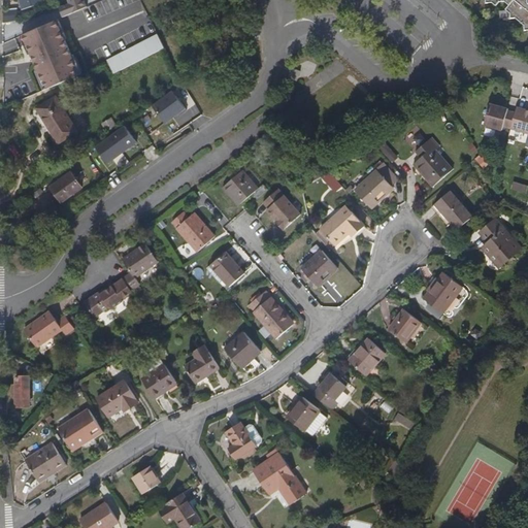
[(44,2),(43,0),(20,0),(23,9),(44,2)]
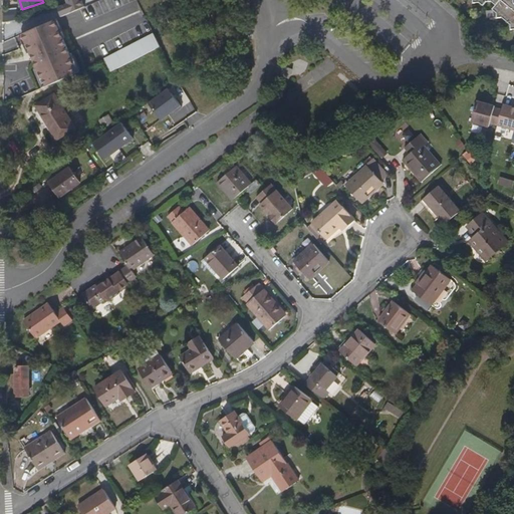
[(68,0),(70,5),(60,9),(62,16),(86,7),(83,0),(68,0)]
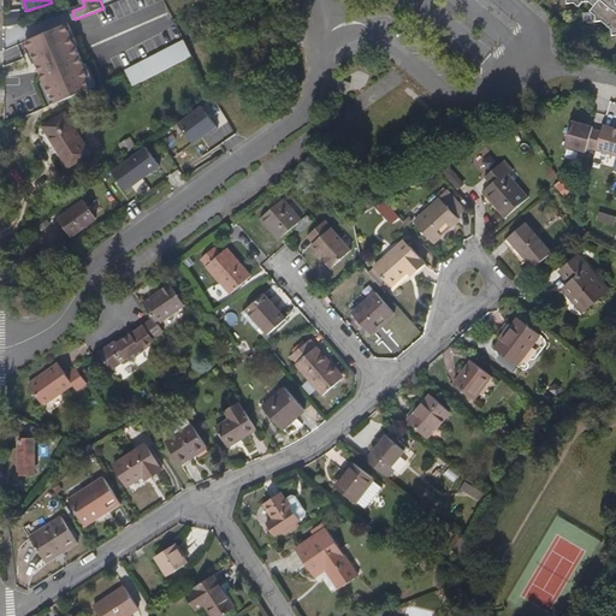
[(615,0),(567,0),(568,3),(575,3),(579,6),(582,1),(588,0),(594,6),(591,10),(596,15),(596,22),(603,21),(612,29),(612,35),(615,34),(615,0)]
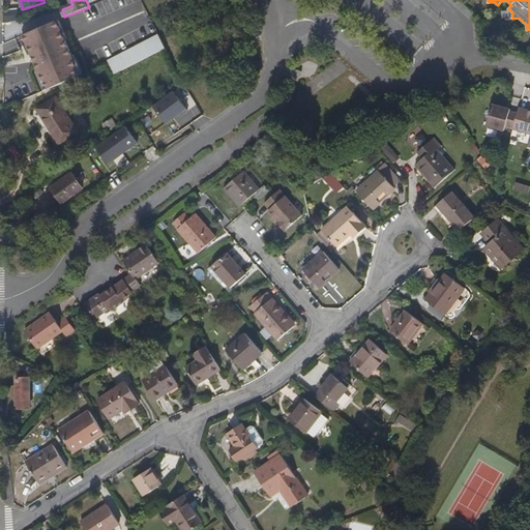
[(83,76),(59,20),(21,35),(46,92),(83,76)]
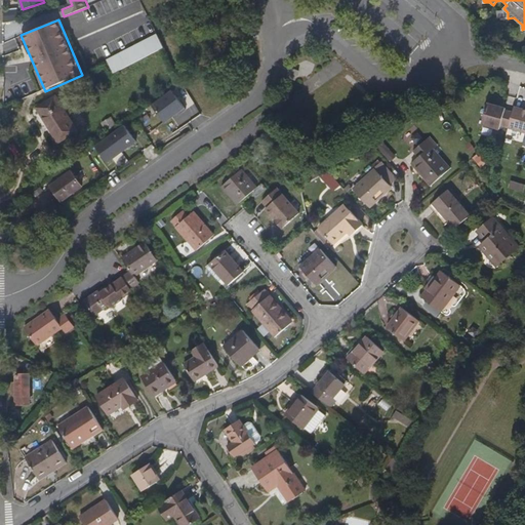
[(106,58),(113,73),(165,47),(158,33),(106,58)]
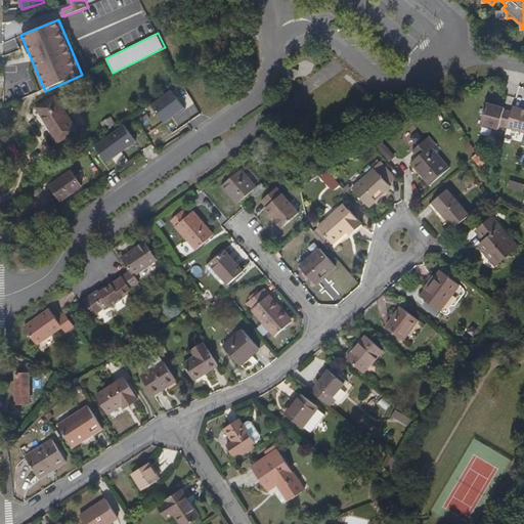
[(305,59),(289,67),(298,71),(295,81),(312,73),(315,63),(305,59)]
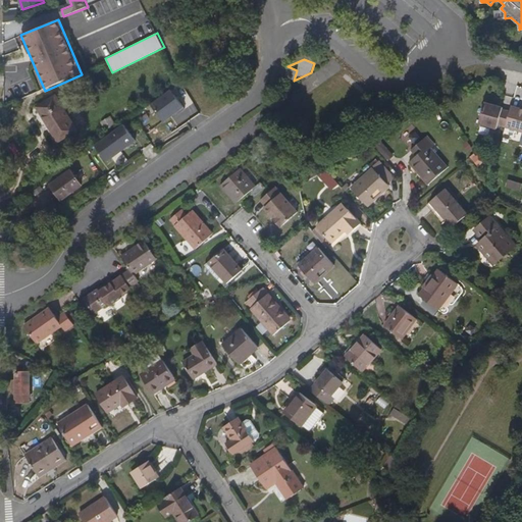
[(297,70),(288,66),(284,77),(294,81),(297,70)]
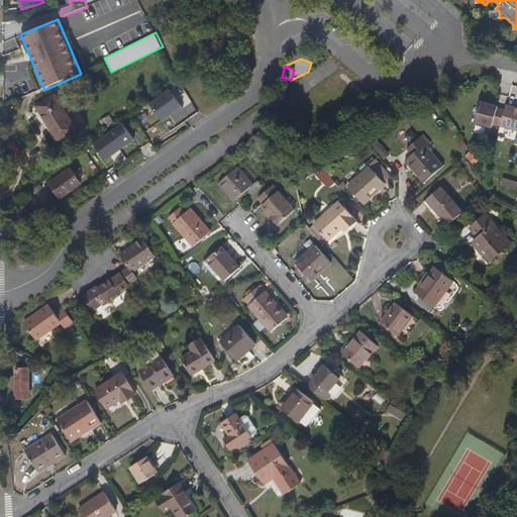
[(183,108),(170,89),(149,103),(163,122),(183,108)]
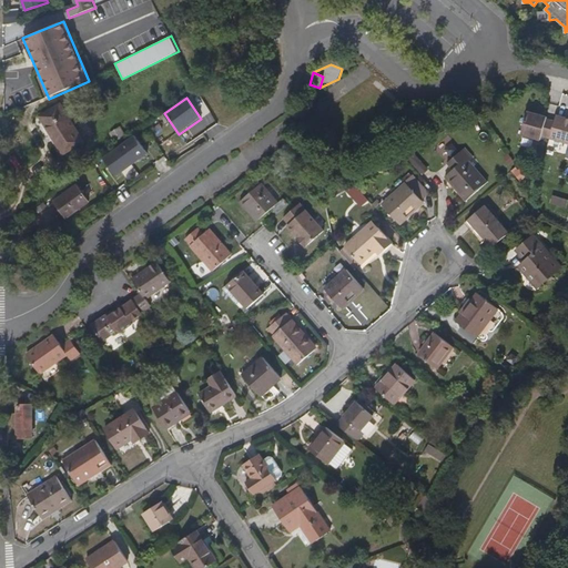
[(63,154),(84,142),(61,103),(40,117),(63,154)]
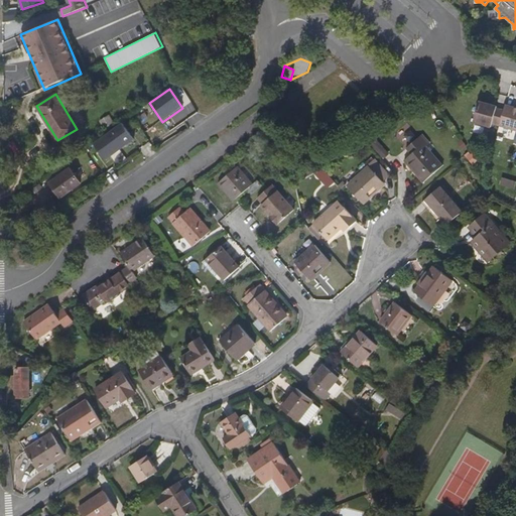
[(497,107),(480,102),(475,120),(492,125),(493,124),(497,109),(497,107)]
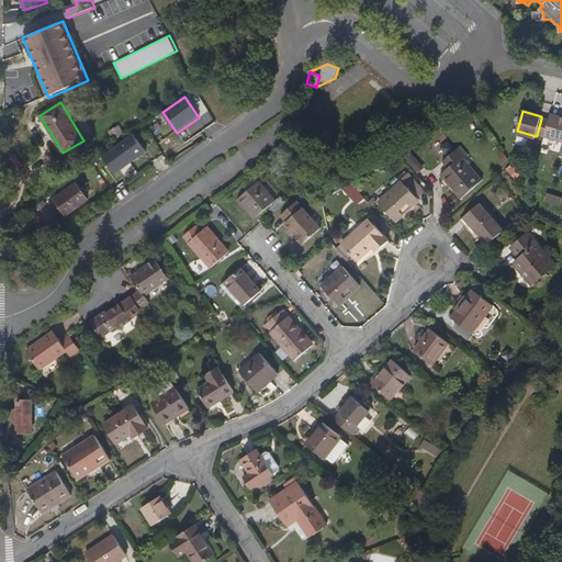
[(544,137),(561,142),(561,117),(559,117),(558,120),(550,117),(549,121),(544,137)]
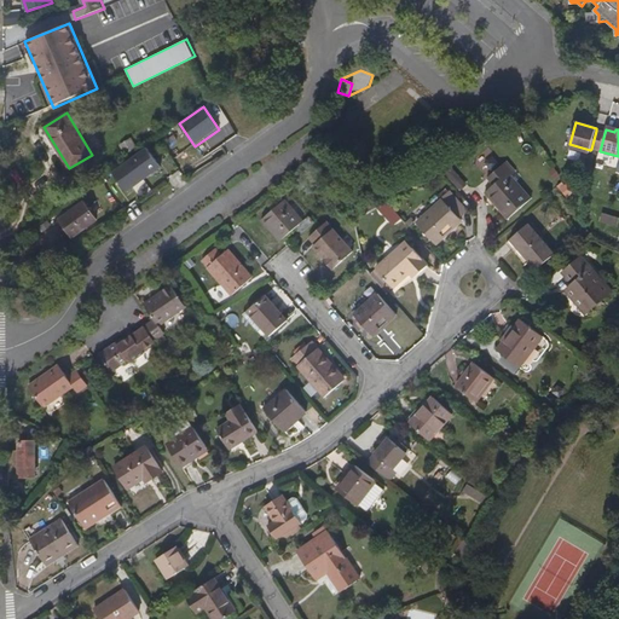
[(605,133),(596,131),(591,149),(600,151),(605,133)]
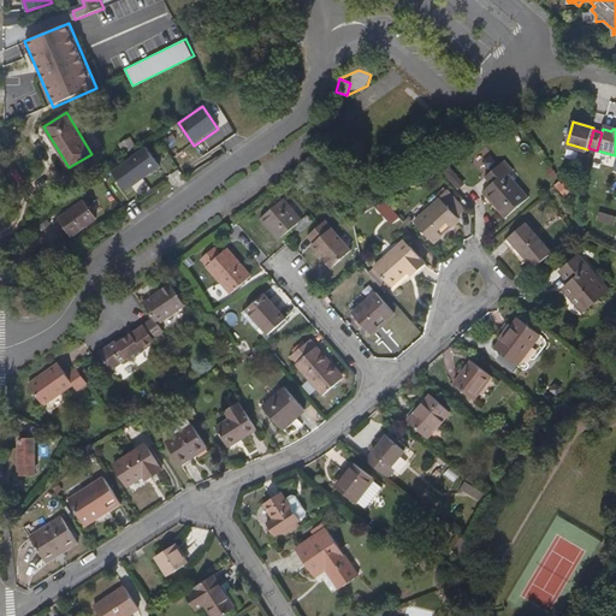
[(176,154),(188,147),(181,137),(170,146),(176,154)]
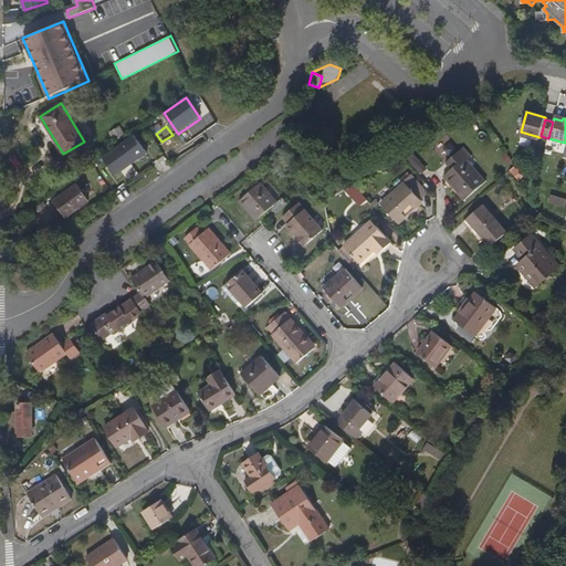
[(148,153),(134,134),(103,157),(117,177),(148,153)]
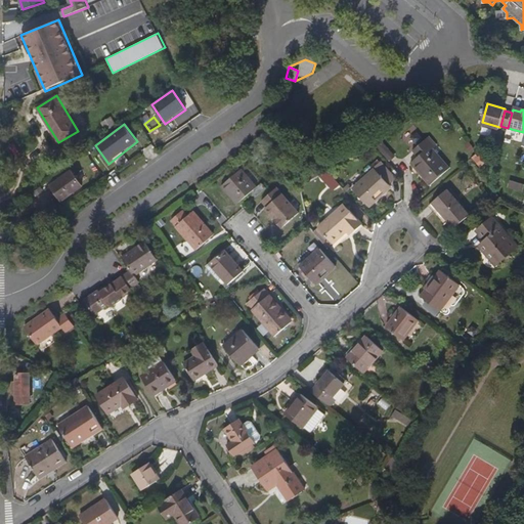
[(430,185),(449,168),(432,148),(436,145),(429,137),(413,150),(418,157),(410,163),(430,185)]
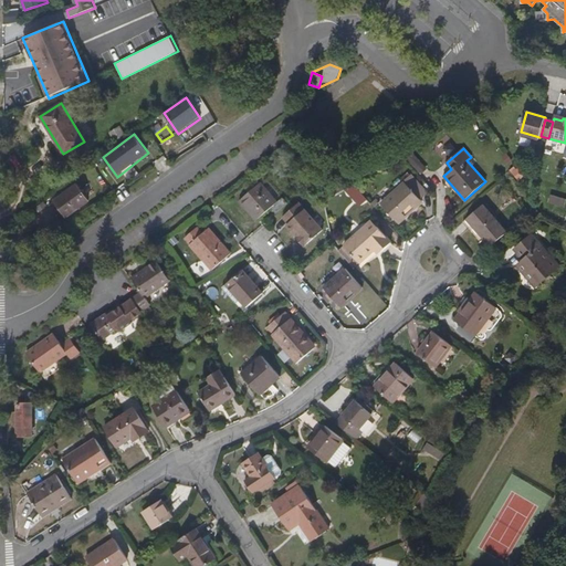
[(411,152),(405,158),(420,176),(428,169),(411,152)]
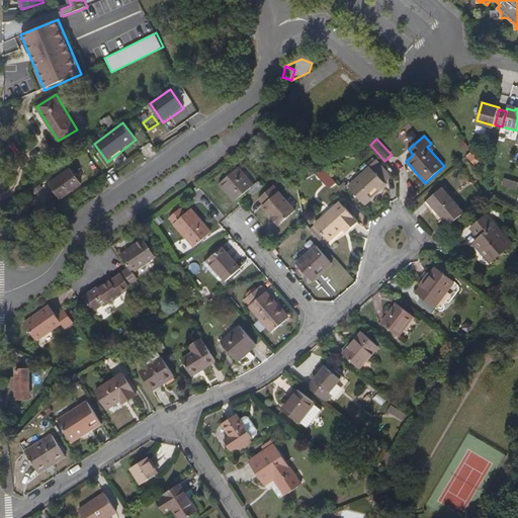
[(384,181),(391,176),(376,161),(348,186),(365,204),(386,185),(384,181)]
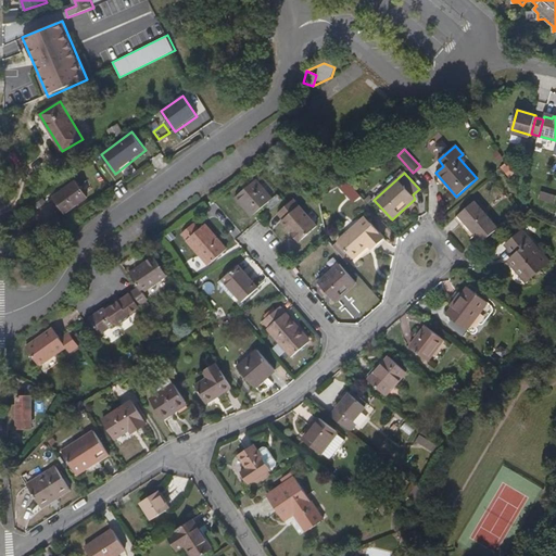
[(270,210),(282,200),(277,194),(273,199),(256,179),(235,198),(252,217),(266,204),(270,210)]
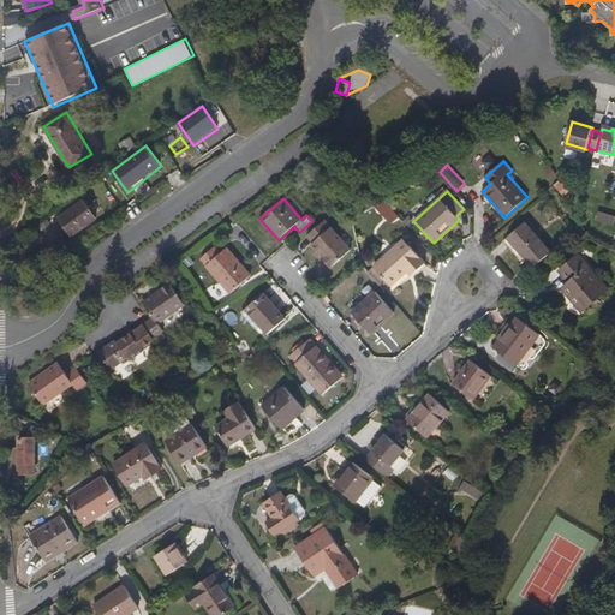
[(72,237),(96,219),(84,201),(60,218),(72,237)]
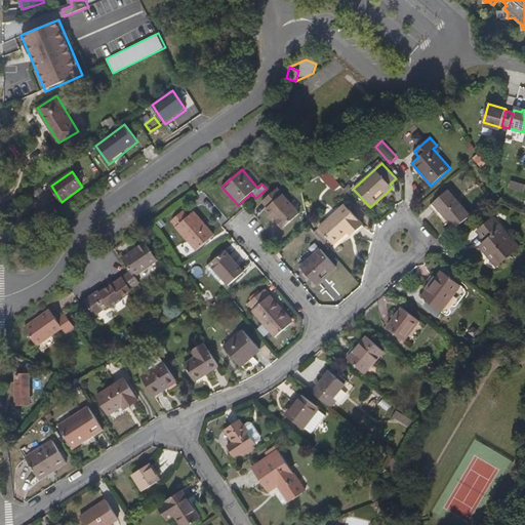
[(278,188),(263,201),(268,207),(266,208),(272,215),(273,214),(277,218),(276,219),(275,220),(282,229),(299,213),(278,188)]
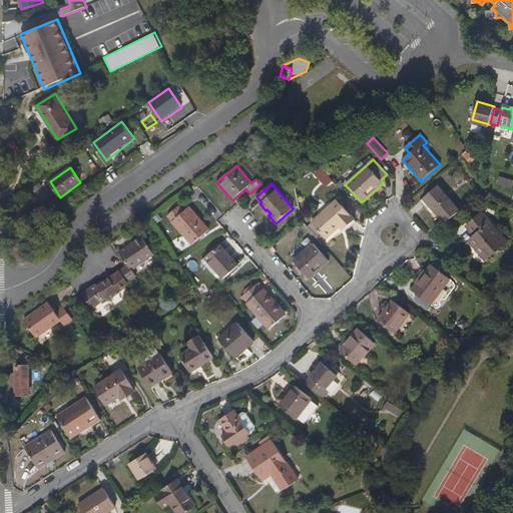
[(423,198),(439,216),(445,223),(460,210),(438,185),(423,198)]
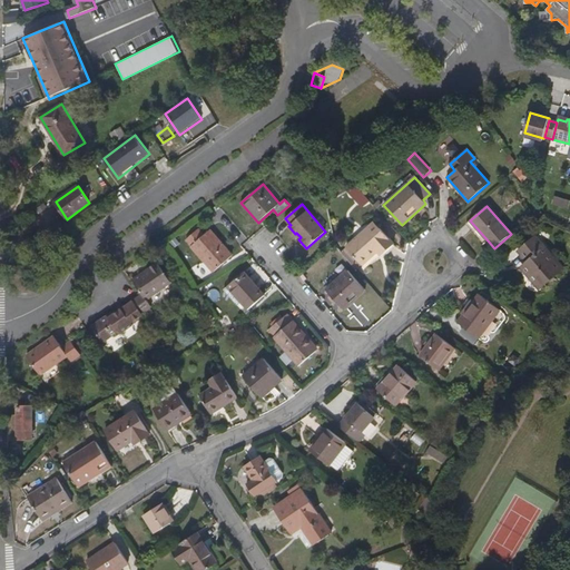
[(484,244),(488,241),(470,220),(467,224),(484,244)]
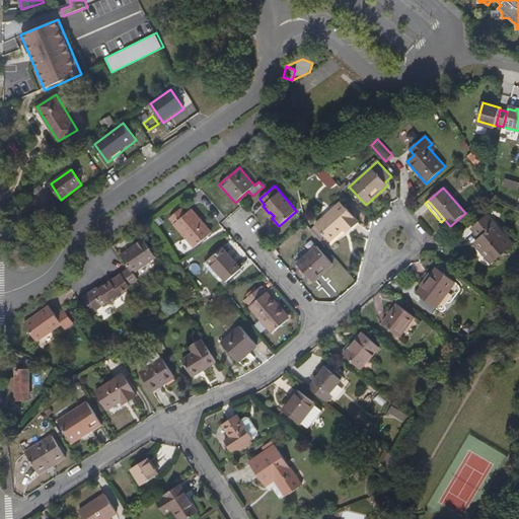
[(341,202),(315,224),(330,241),(344,229),(348,232),(359,222),(341,202)]
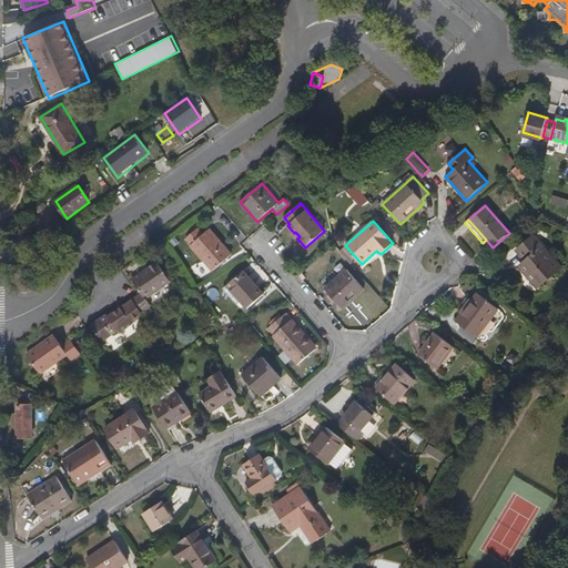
[(231,254),(210,230),(202,236),(195,230),(185,239),(213,271),(231,254)]
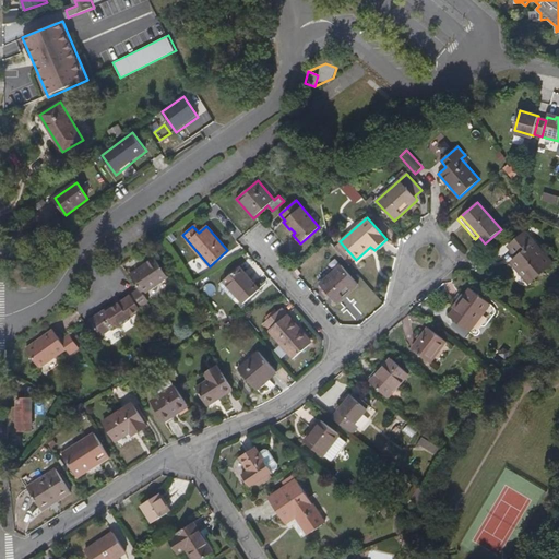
[(540,254),(544,252),(525,232),(523,234),(540,254)]
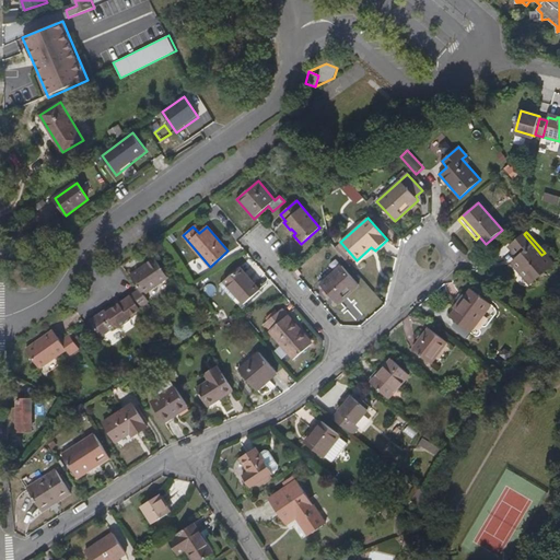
[(553,264),(545,253),(541,255),(524,234),(511,245),(518,255),(517,257),(511,263),(531,284),(553,264)]
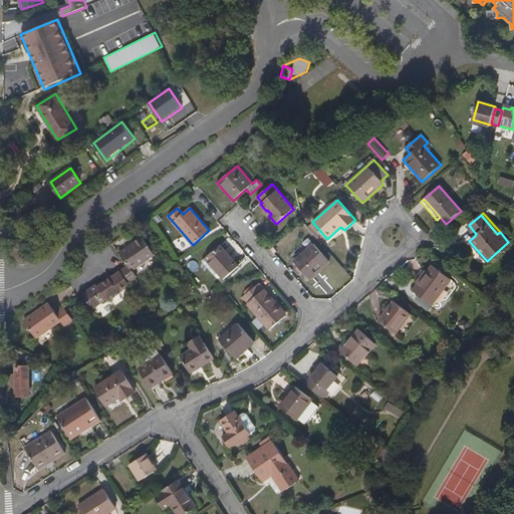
[(312,222),(308,226),(322,243),(327,239),(312,222)]
